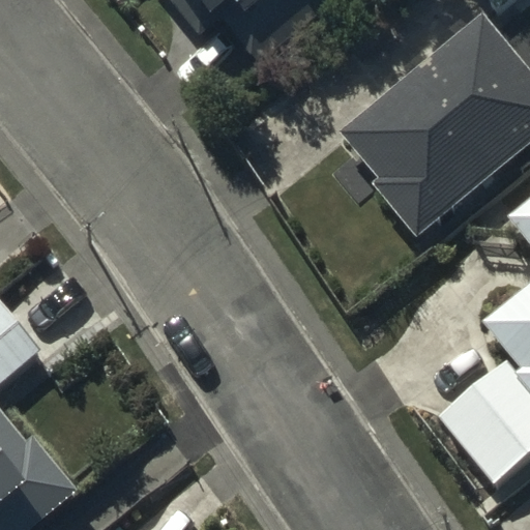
[(169,0),(199,35),(219,19),(258,64),(328,5),(323,0),(169,0)]
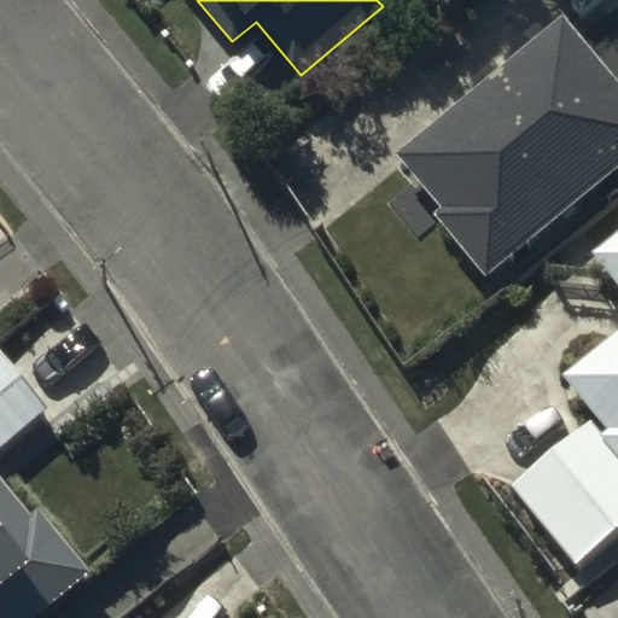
[(593,0),(571,0),(579,11),(593,0)]
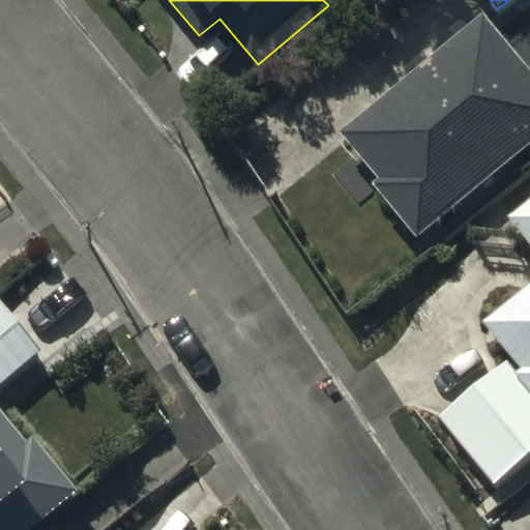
[(529,143),(529,71),(482,16),(341,135),(380,180),(373,186),(416,239),(529,143)]
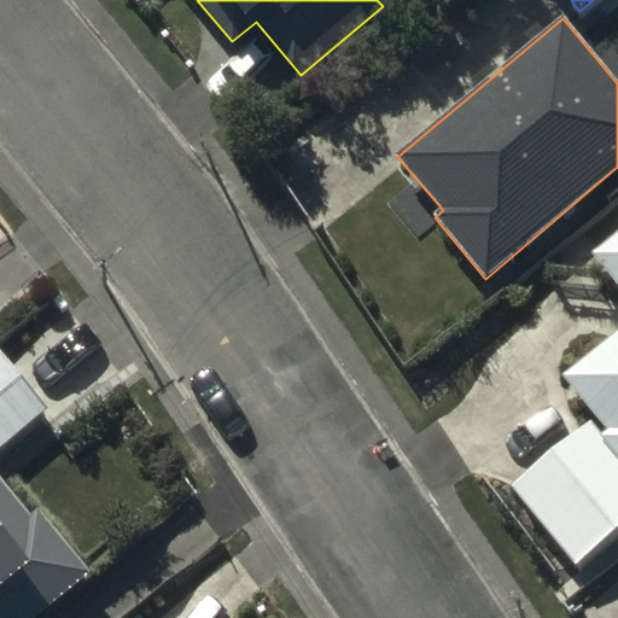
[(617,331),(565,375),(610,430),(601,437),(617,456),(617,331)]
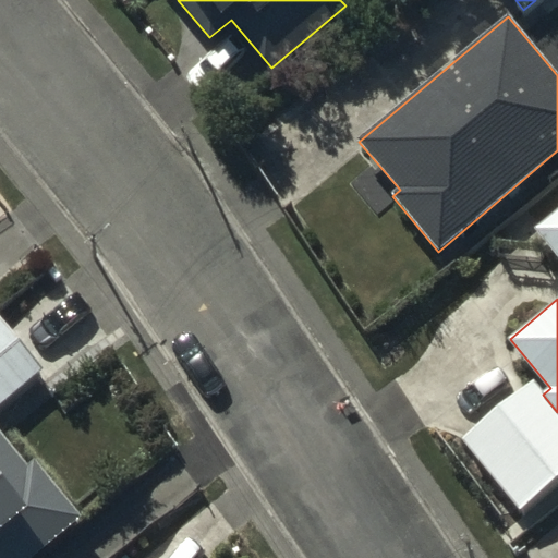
[(0,405),(44,367),(0,317),(0,557),(29,557),(83,514),(36,460),(29,465),(0,432),(0,405)]
